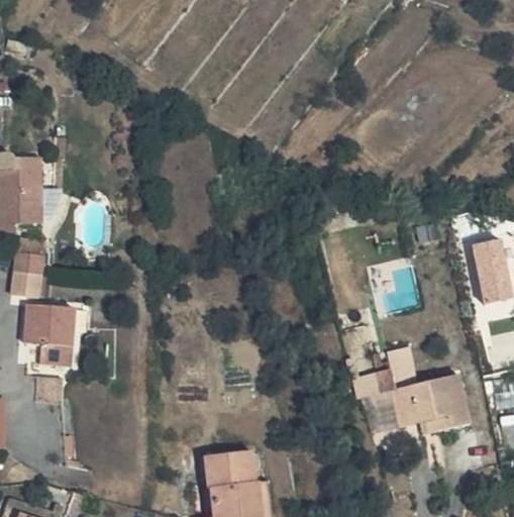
[(15,222),(43,222),(43,187),(43,156),(13,156),(13,168),(0,168),(0,233),(15,232),(15,222)]
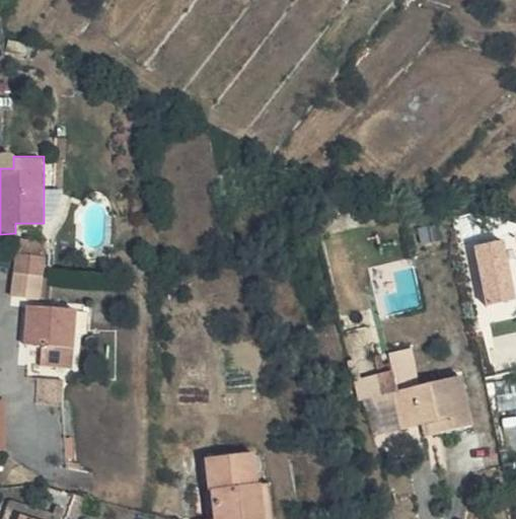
[(44,188),(44,223),(51,222),(65,188),(44,188)]
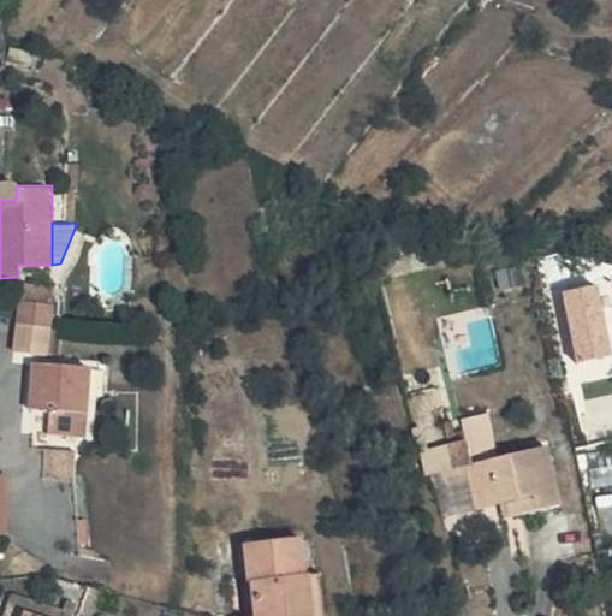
[(521,266),(499,270),(501,288),(524,284),(521,266)]
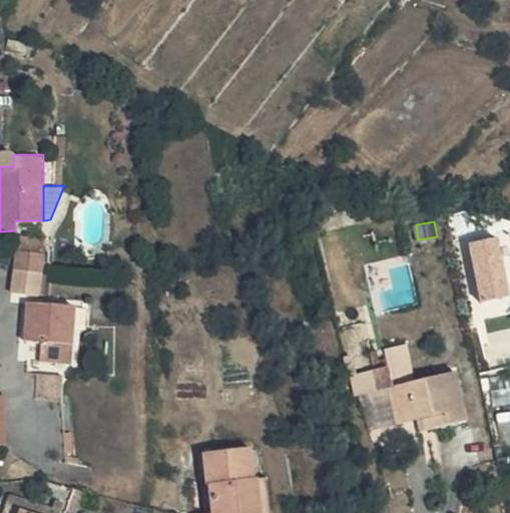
[(17,250),(45,254),(46,239),(20,235),(17,250)]
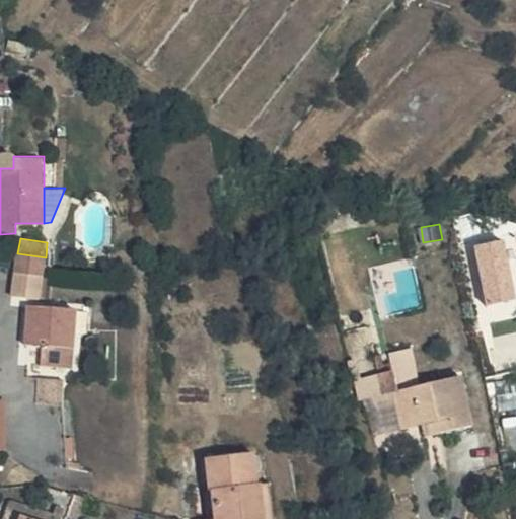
[(514,298),(503,241),(474,246),(485,303),(514,298)]
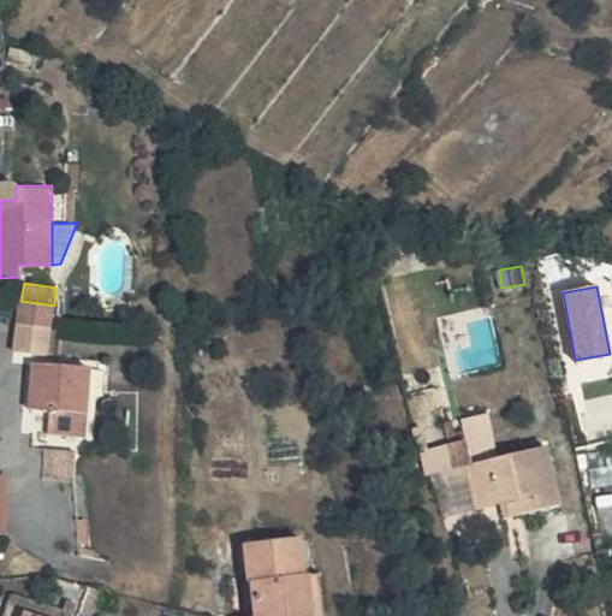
[(54,306),(21,301),(17,321),(49,327),(54,306)]
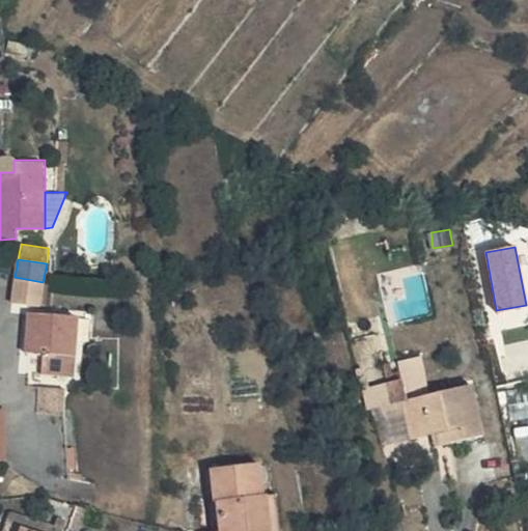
[(43,282),(15,277),(10,300),(39,305),(43,282)]
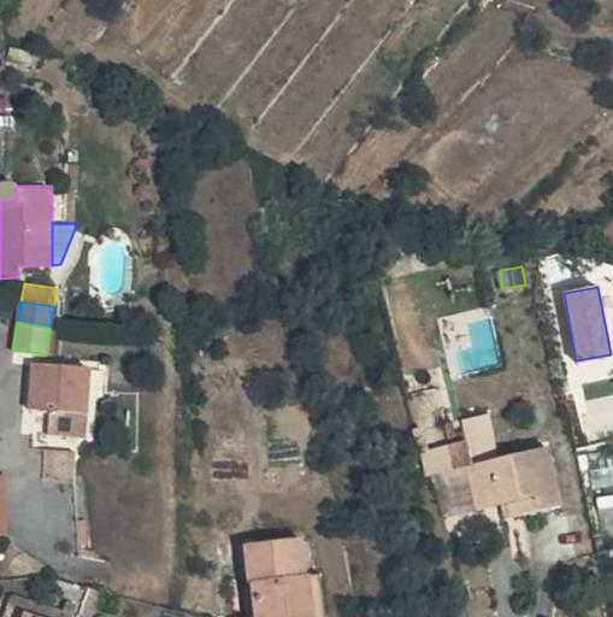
[(88,370),(31,365),(28,413),(52,416),(51,435),(83,438),(88,370)]
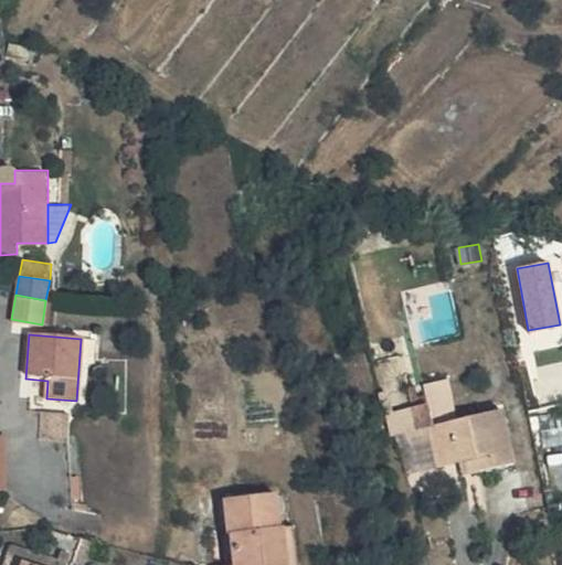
[(502,407),(425,428),(436,469),(478,458),(483,471),(517,462),(502,407)]
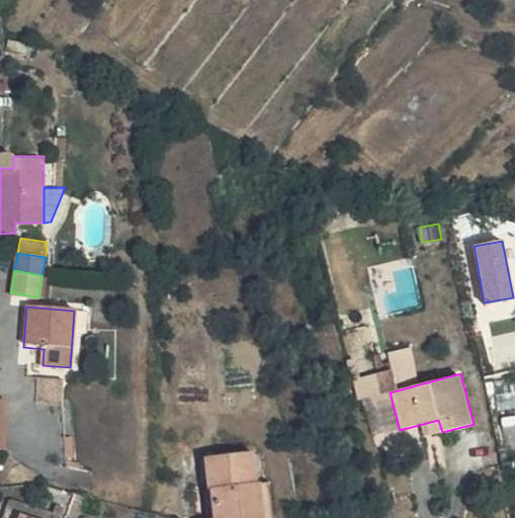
[(37,377),(37,398),(62,398),(62,377),(37,377)]
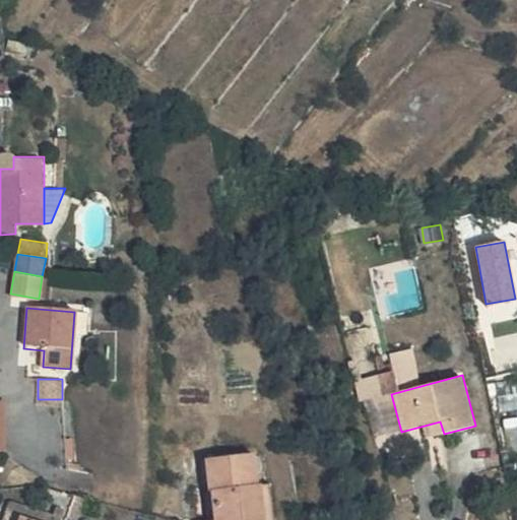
[(253,451),(207,453),(211,486),(216,485),(217,518),(239,516),(239,519),(263,519),(261,481),(255,481),(253,451)]
